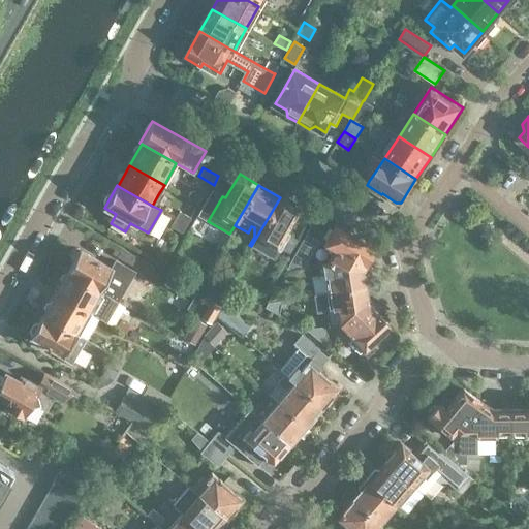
[(200,196),(190,190),(186,197),(196,204),(200,196)]
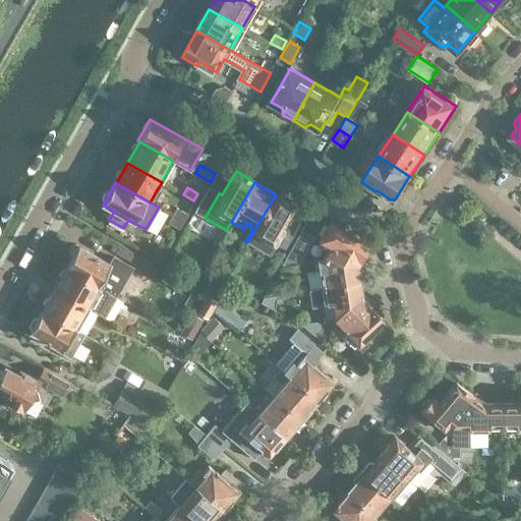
[(276,194),(247,242),(270,255),(284,230),(280,228),(294,205),(276,194)]
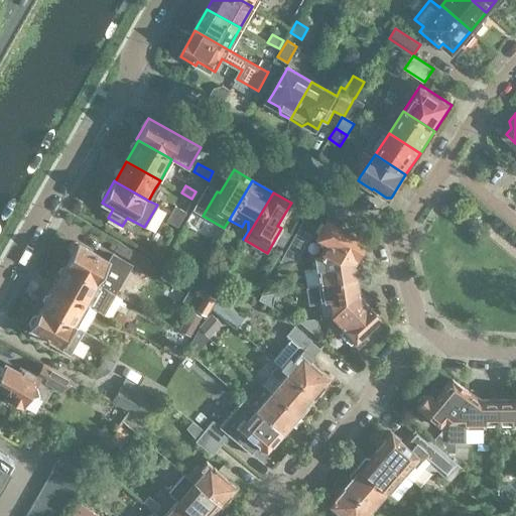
[(169,213),(180,220),(184,212),(173,206),(169,213)]
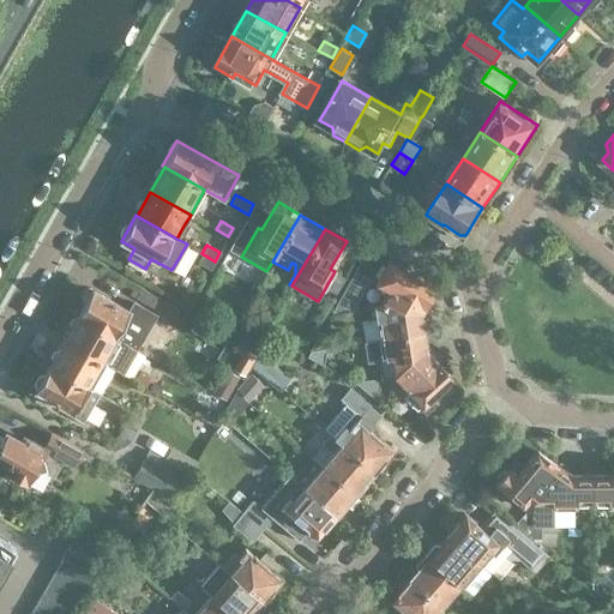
[(215,262),(202,253),(197,263),(210,270),(215,262)]
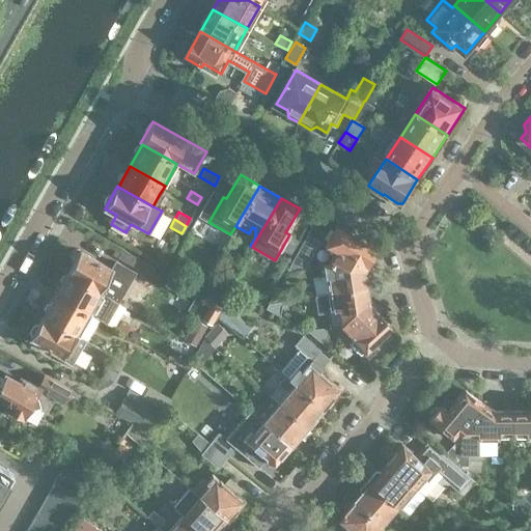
[(329,259),(329,262),(330,267),(356,263),(358,258),(367,264),(376,249),(336,225),(325,245),(334,250),(329,259)]
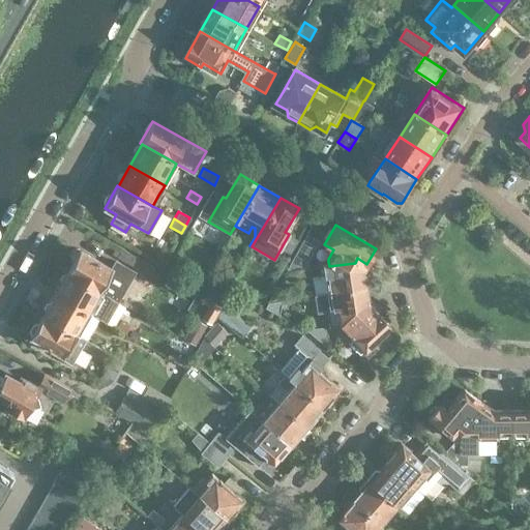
[(306,234),(287,269),(300,266),(300,267),(308,265),(307,261),(319,241),(306,234)]
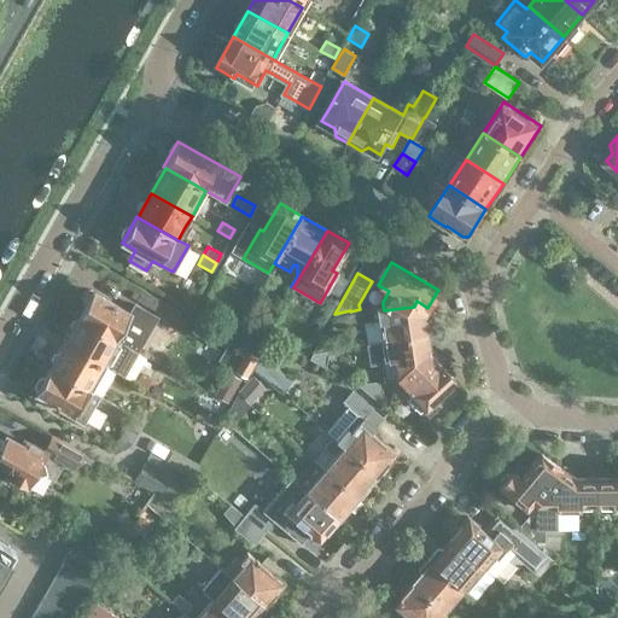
[(93,292),(79,318),(80,319),(116,340),(120,342),(136,353),(157,318),(134,305),(129,314),(93,292)]
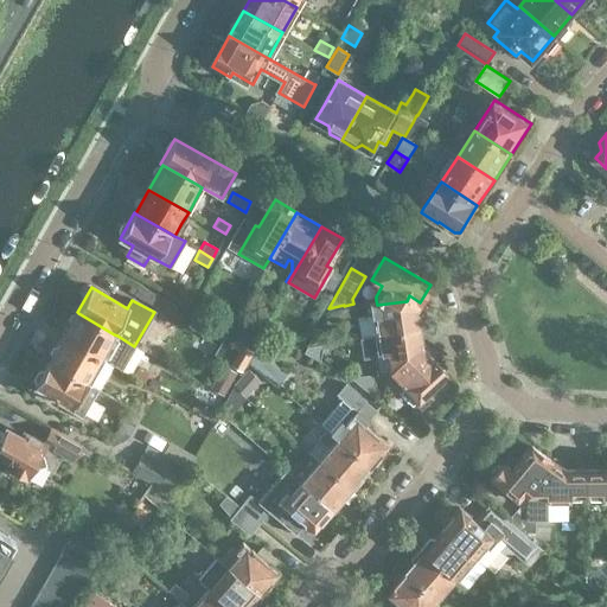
[(359,337),(374,334),(417,327),(415,310),(420,302),(409,295),(407,301),(377,305),(376,300),(369,301),(370,315),(356,317),(359,337)]
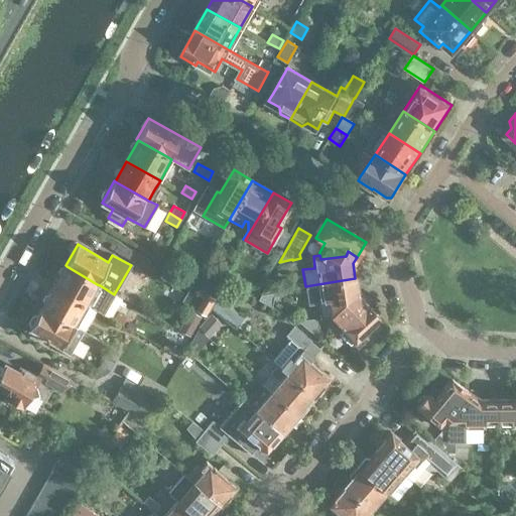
[(279,262),(275,269),(280,274),(295,269),(292,260),(292,259),(279,262)]
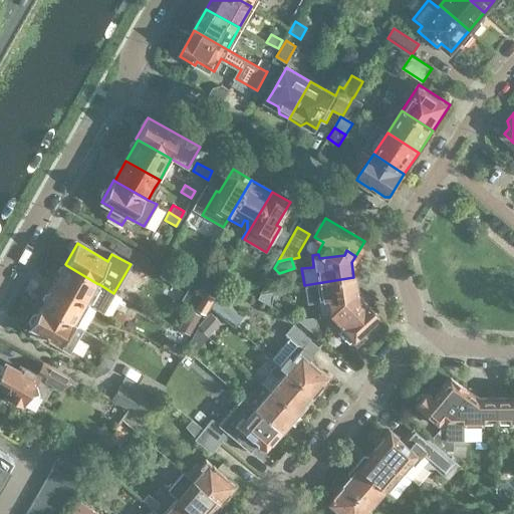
[(201,264),(194,276),(188,287),(195,291),(209,267),(201,264)]
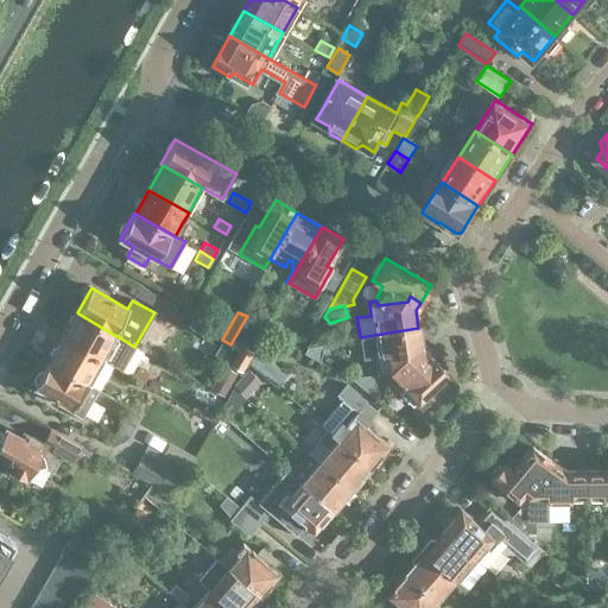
[(78,314),(64,339),(103,361),(118,336),(114,335),(78,314)]
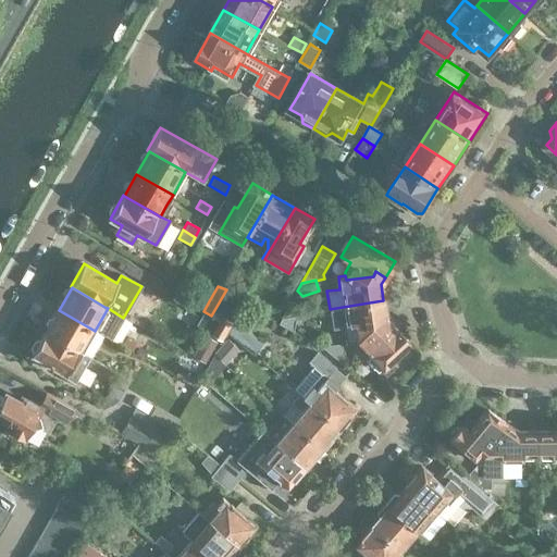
[(210,299),(193,291),(186,302),(202,312),(203,311),(210,299)]
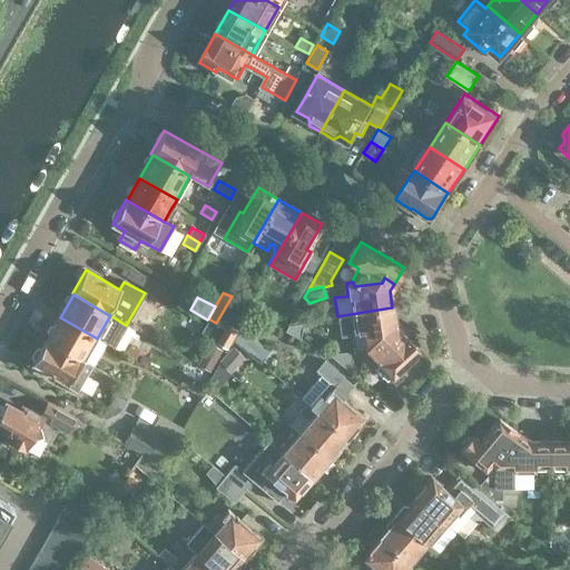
[(392,307),(351,314),(353,333),(356,351),(364,349),(380,345),(380,337),(391,336),(392,337),(400,331),(394,324),(392,307)]
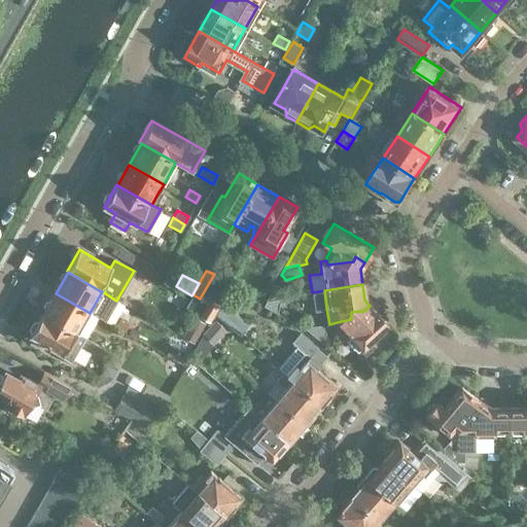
[(273,286),(266,301),(280,299),(282,290),(273,286)]
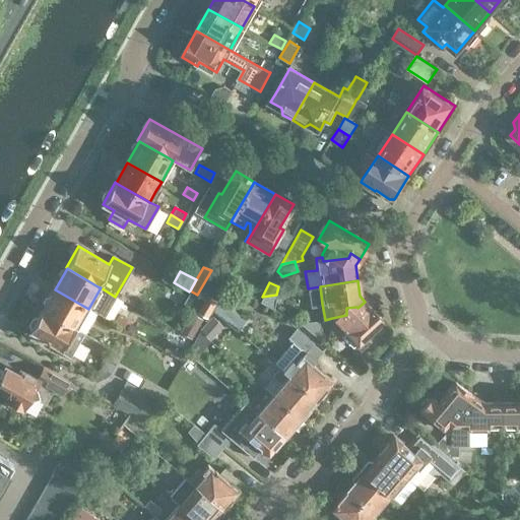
[(55,289),(43,311),(77,329),(88,309),(55,289)]
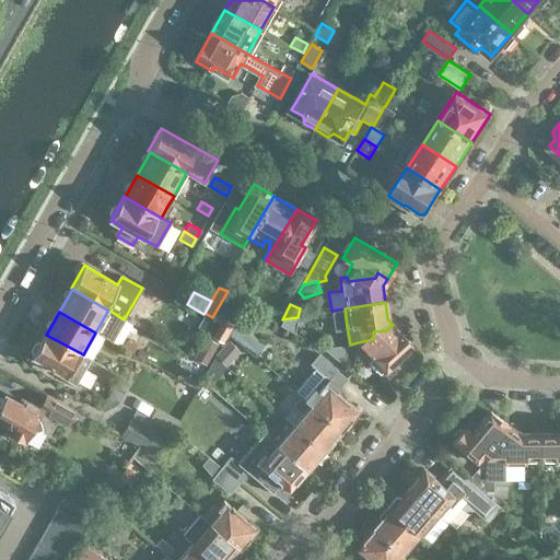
[(197,327),(205,331),(212,317),(205,313),(203,314),(197,327)]
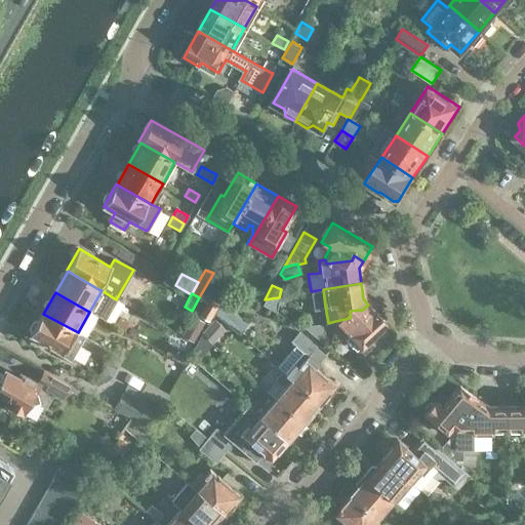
[(279,297),(265,299),(263,305),(276,312),(279,297)]
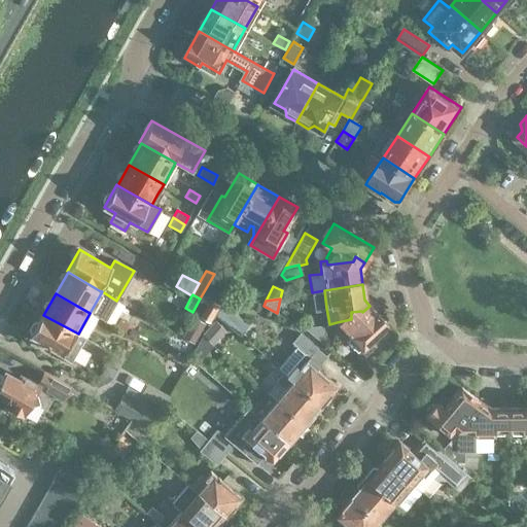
[(249,326),(221,303),(215,314),(241,337),(249,326)]
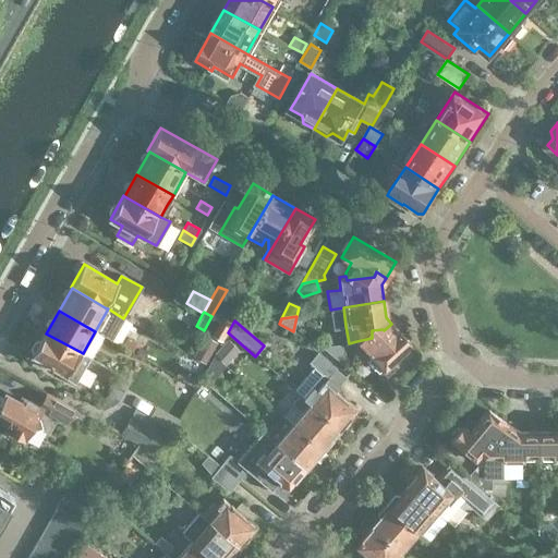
[(372,338),(356,341),(384,373),(401,356),(401,354),(412,344),(391,324),(384,330),(383,329),(372,330),(372,338)]
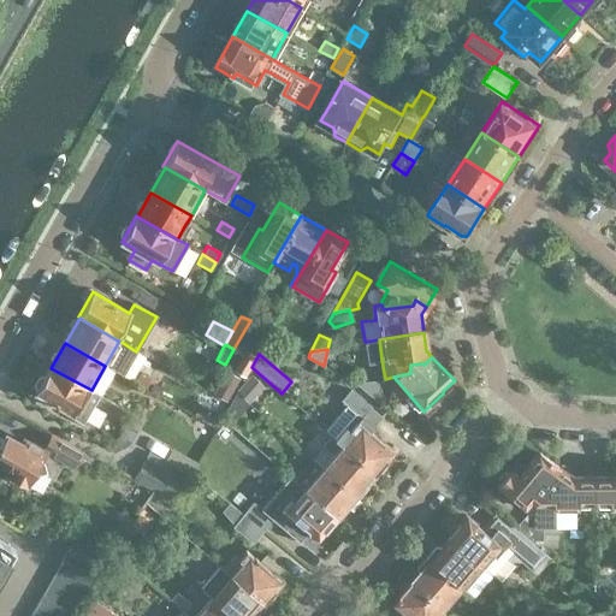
[(92,390),(51,368),(49,367),(35,392),(72,413),(70,418),(84,425),(96,404),(112,414),(117,404),(92,390)]
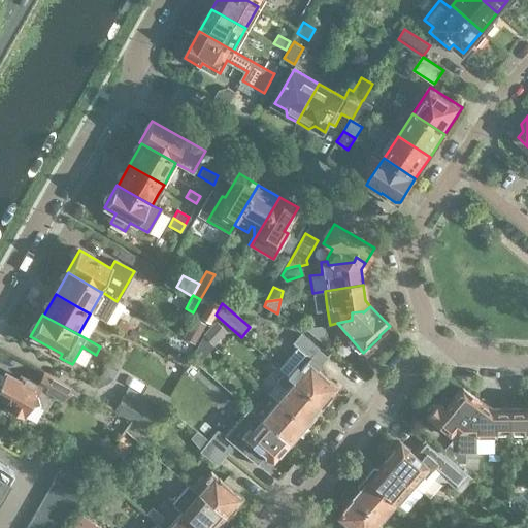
[(133,325),(120,318),(114,327),(128,334),(133,325)]
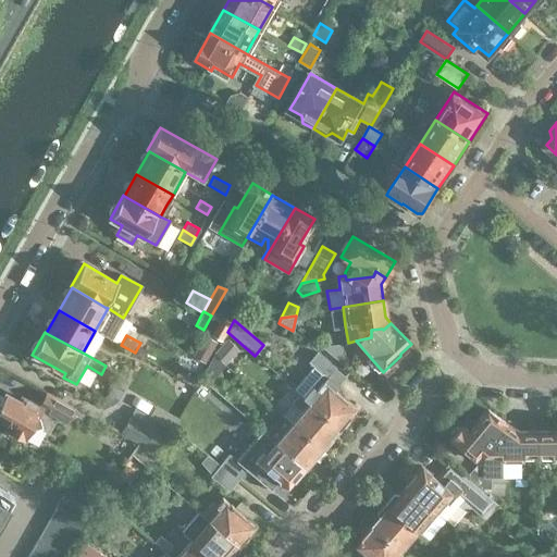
[(238,349),(225,338),(213,353),(225,363),(238,349)]
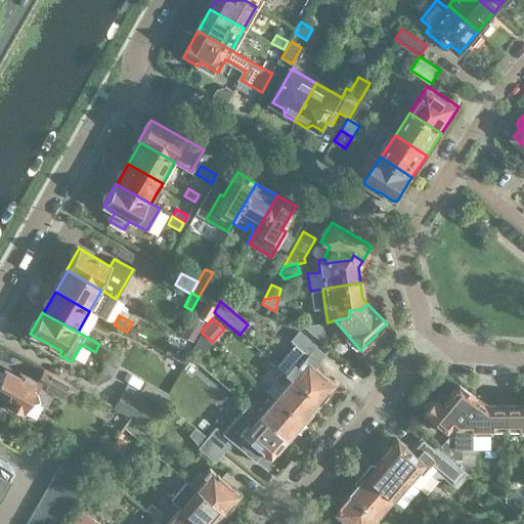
[(319,322),(302,325),(320,342),(325,337),(319,322)]
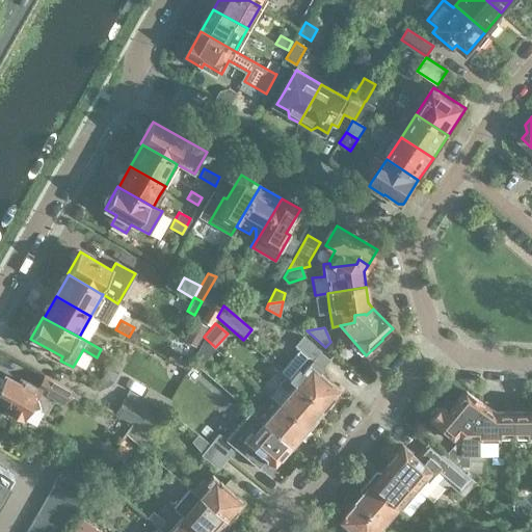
[(286,376),(285,377),(322,409),(323,409),(340,391),(318,372),(330,358),(302,336),(293,346),(303,354),(285,376),(286,376)]
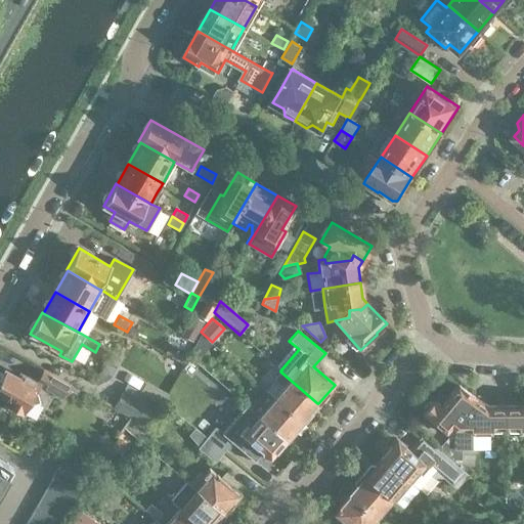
[(211,343),(200,334),(190,351),(199,358),(211,343)]
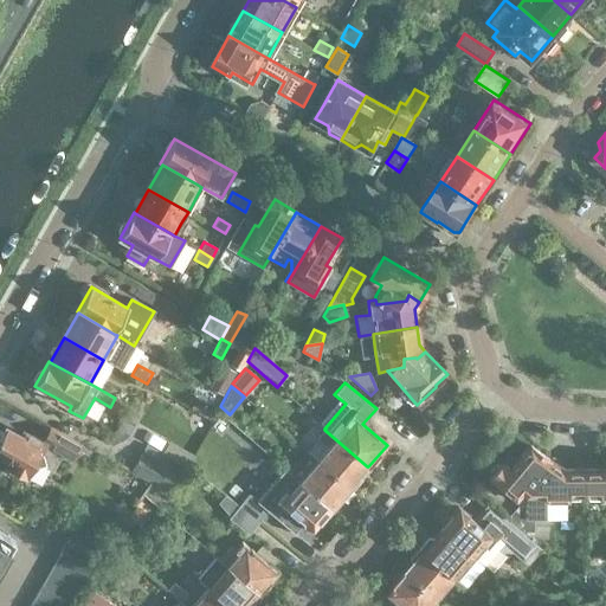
[(5,468),(6,469),(25,479),(36,462),(52,471),(62,455),(73,462),(82,445),(50,427),(42,444),(24,433),(21,437),(6,429),(0,437),(0,468),(4,470),(5,468)]
